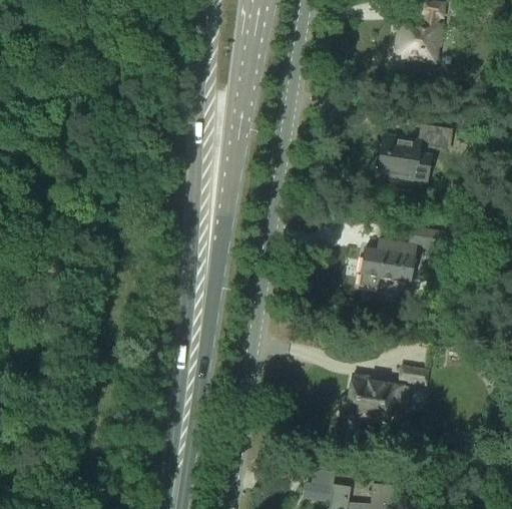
[(407,56),(406,58),(419,60),(420,58),(435,60),(437,49),(447,50),(450,31),(440,29),(444,2),(430,0),(423,0),(419,21),(400,18),(400,22),(398,23),(397,30),(398,32),(397,40),(395,41),(394,48),(396,49),(395,54),(407,56)]
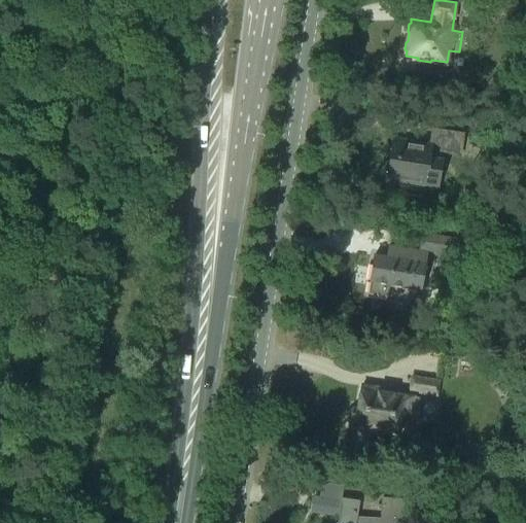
[(460,152),(464,132),(433,128),(431,142),(393,137),(390,159),(386,160),(384,169),(388,172),(387,176),(425,181),(425,183),(439,185),(443,159),(442,159),(443,150),(460,152)]
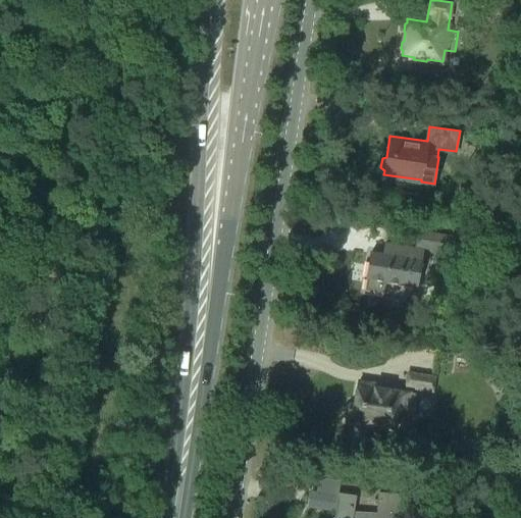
[(367,276),(368,277),(366,288),(384,291),(386,279),(417,285),(424,246),(443,249),(441,254),(460,257),(464,237),(418,229),(416,246),(385,241),(384,252),(371,250),(367,276)]
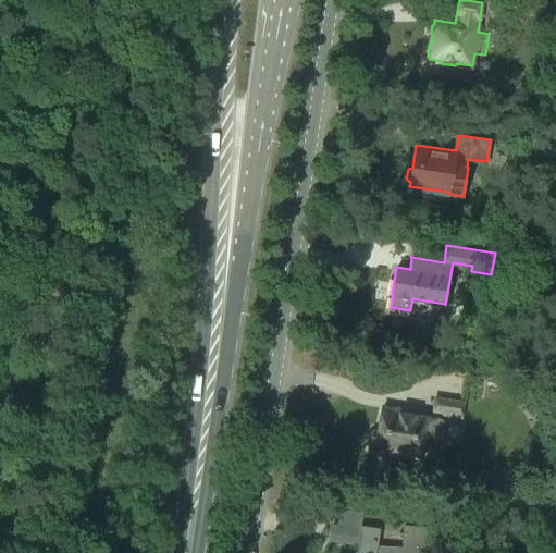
[(434,408),(461,413),(464,398),(435,394),(434,408)]
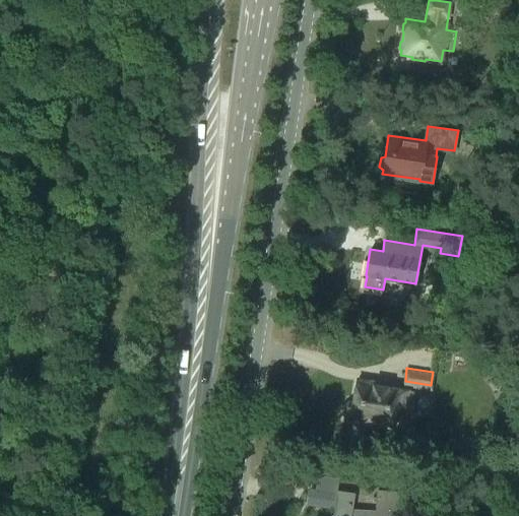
[(413,390),(373,384),(374,380),(358,378),(354,400),(350,399),(345,403),(344,409),(348,413),(348,418),(393,426),(396,405),(411,408),(413,390)]
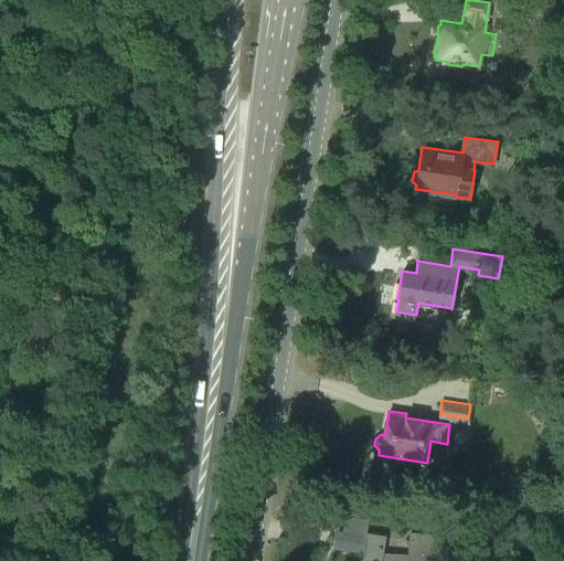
[(507,500),(506,510),(518,512),(519,503),(507,500)]
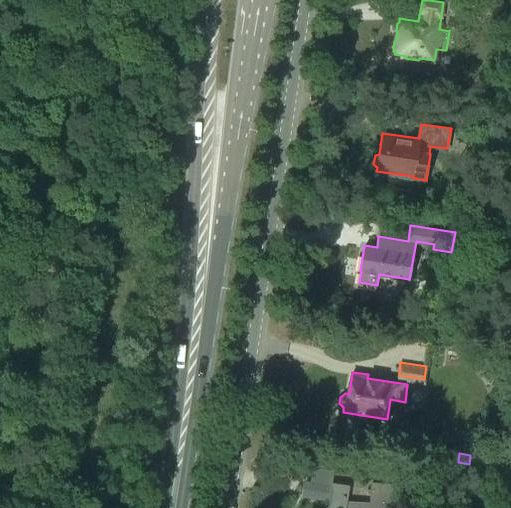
[(312,466),(310,481),(305,481),(302,495),(329,499),(328,507),(326,507),(325,507),(387,507),(388,500),(398,501),(399,484),(371,483),(370,502),(345,500),(347,486),(332,483),(334,470),(312,466)]
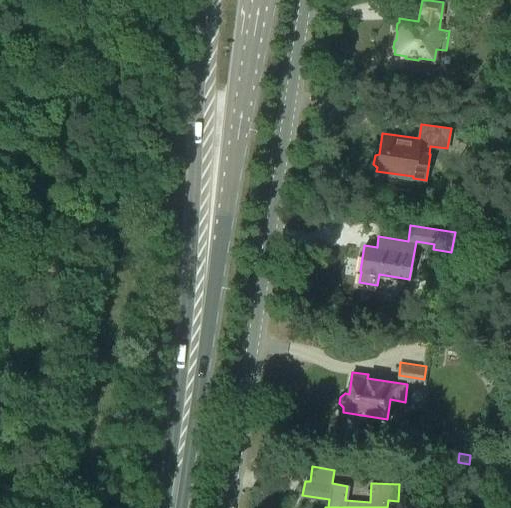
[(381,475),(405,478),(406,471),(382,467),(381,475)]
